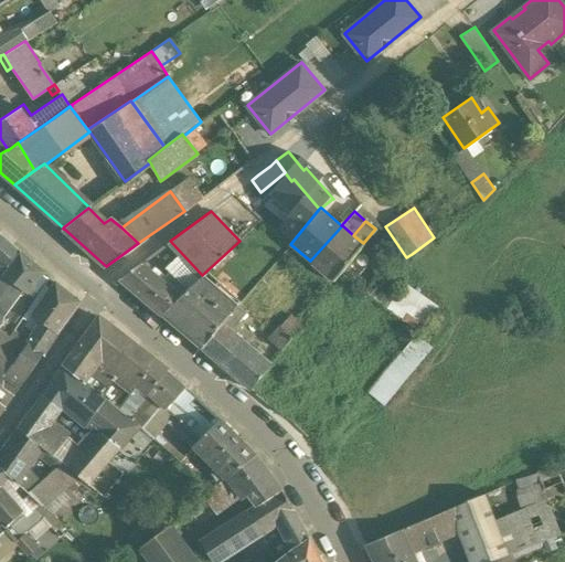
[(342,225),(310,261),(333,279),(363,243),(353,235),(342,225)]
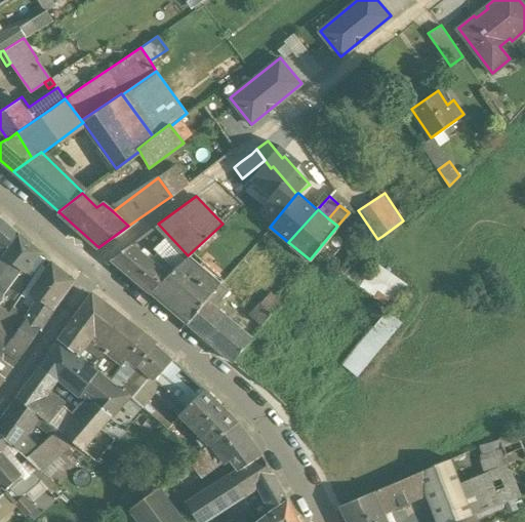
[(18,233),(0,215),(0,242),(7,248),(18,233)]
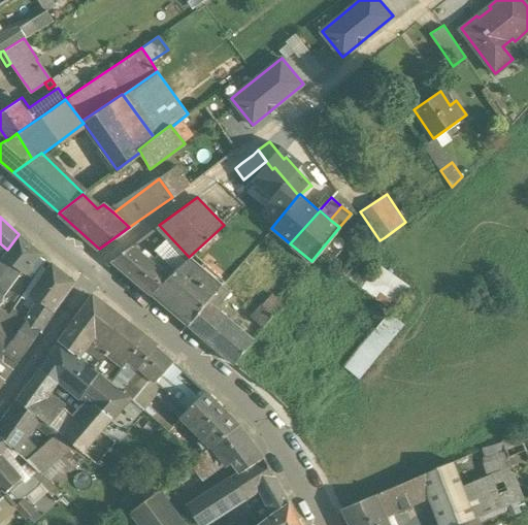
[(40,253),(19,234),(7,250),(2,256),(22,270),(3,295),(12,298),(28,274),(25,272),(40,253)]
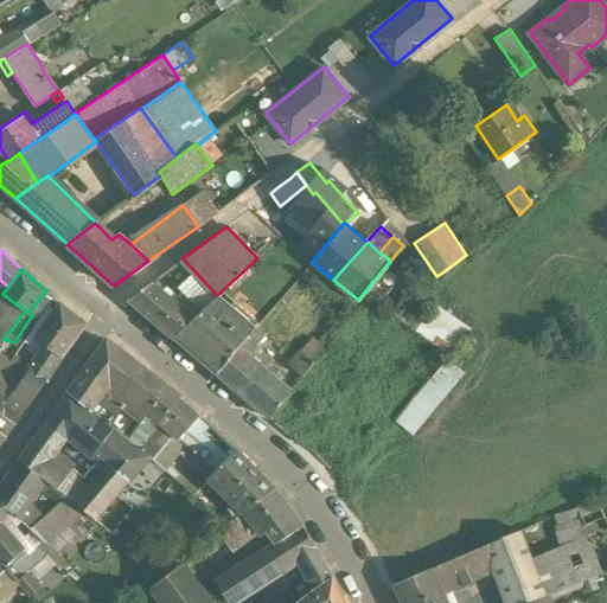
[(374,301),(436,345),(452,325),(465,334),(471,327),(421,286),(400,269),(374,301)]
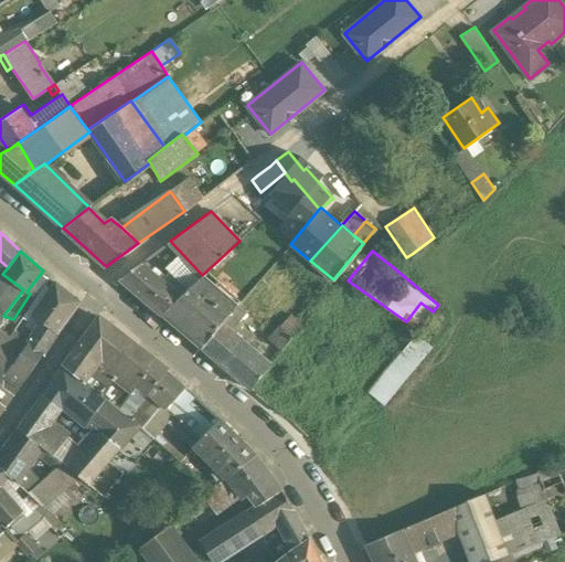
[(162,281),(141,262),(119,277),(162,314),(181,296),(180,296),(162,281)]
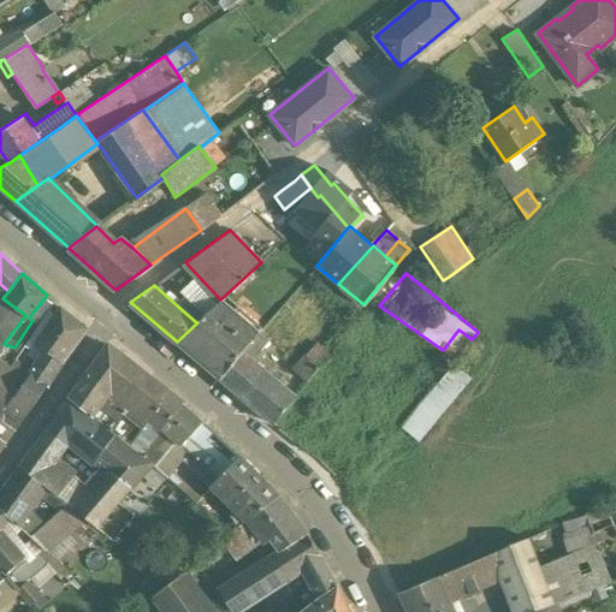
[(206,314),(187,295),(177,306),(196,322),(206,314)]
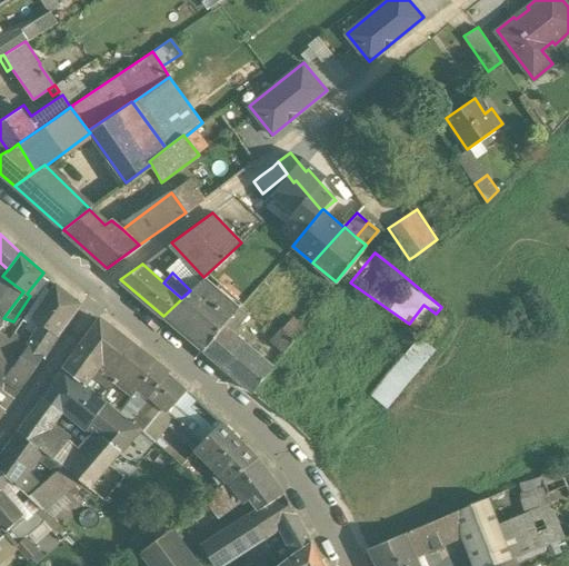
[(2,276),(0,278),(0,315),(3,318),(23,291),(2,276)]
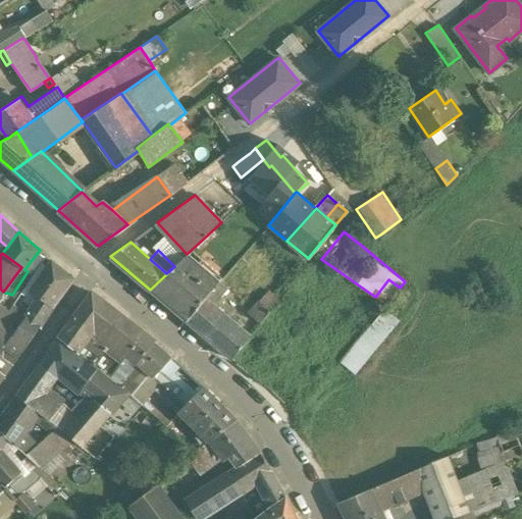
[(174,266),(166,273),(167,273),(150,290),(175,312),(208,272),(187,254),(174,266)]
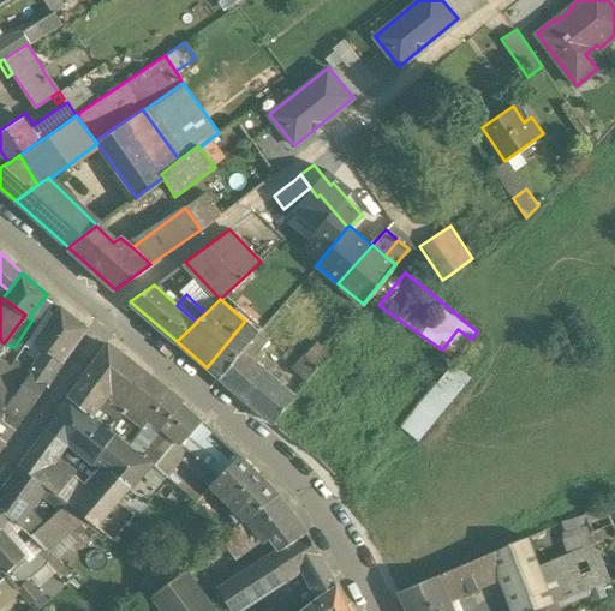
[(87,327),(61,306),(46,325),(30,347),(40,354),(45,348),(63,361),(87,327)]
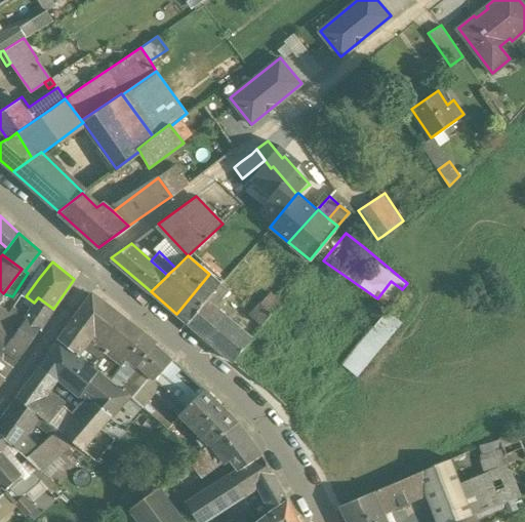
[(209,274),(176,314),(187,322),(220,283),(226,276),(225,275),(218,282),(209,274)]
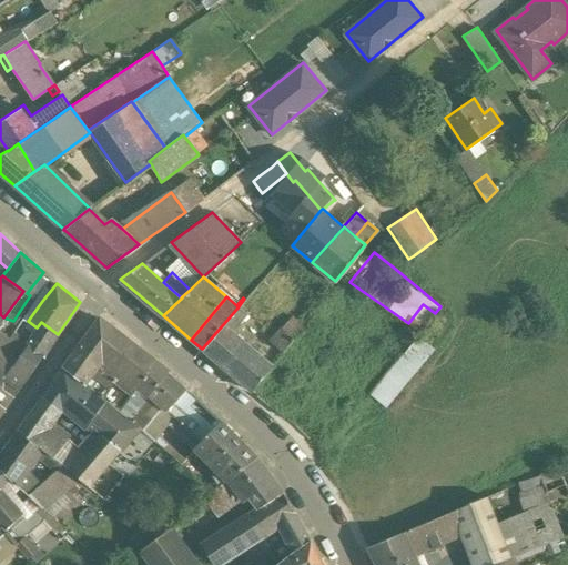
[(423,304),(408,323),(421,333),(435,313),(423,304)]
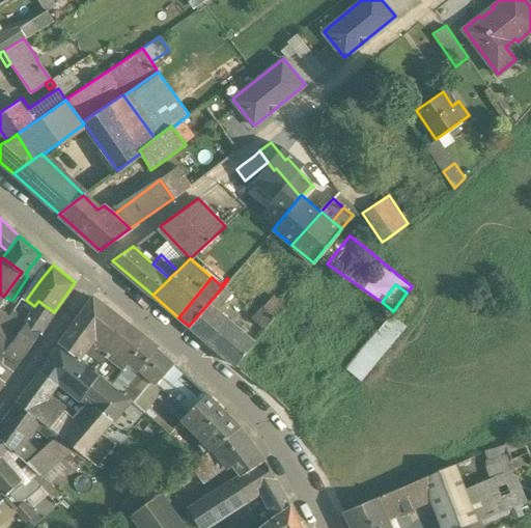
[(254,342),(214,308),(217,305),(219,306),(231,293),(223,286),(189,326),(235,365),(254,342)]
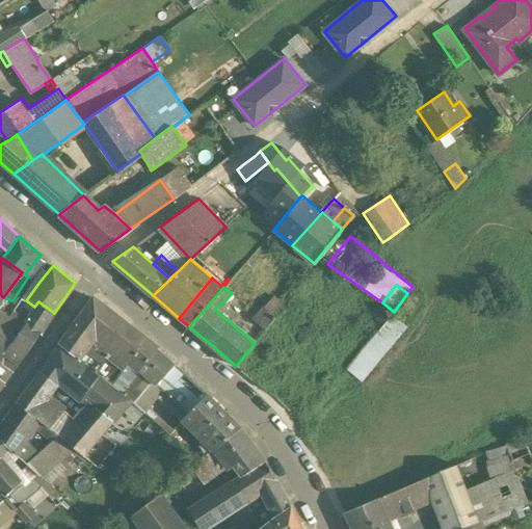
[(291,299),(284,293),(278,299),(286,306),(291,299)]
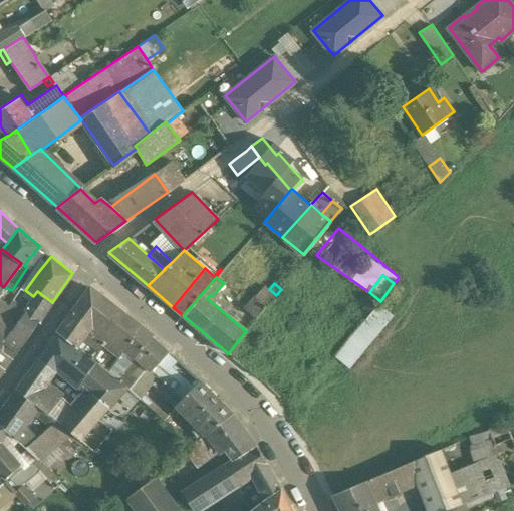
[(265,285),(255,297),(265,307),(276,295),(269,289),(265,285)]
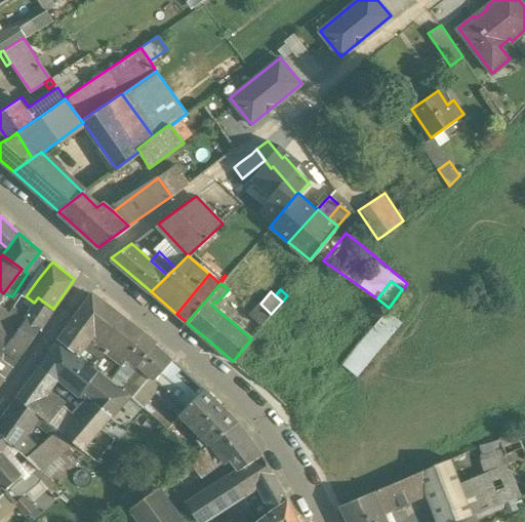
[(156,342),(92,293),(76,315),(59,338),(79,354),(85,346),(101,357),(106,351),(121,363),(126,358),(136,365),(155,344),(156,342)]
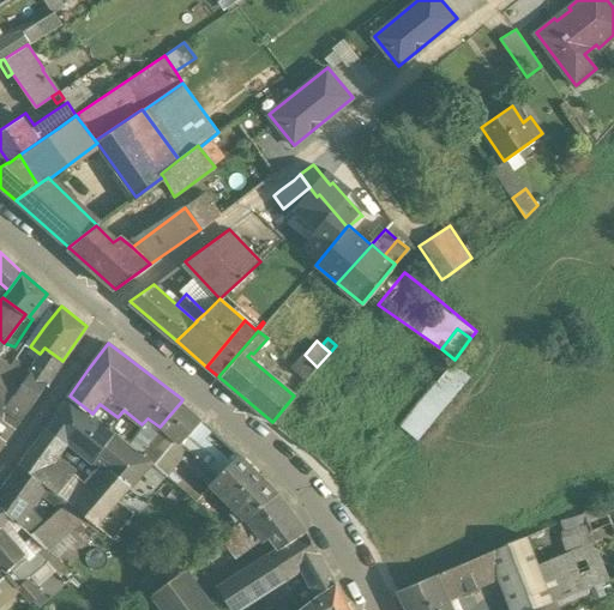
[(62,361),(44,348),(40,354),(30,369),(47,382),(62,361)]
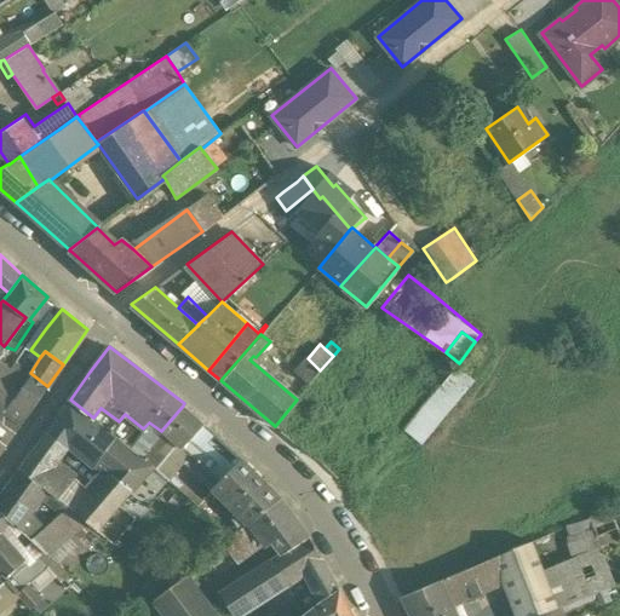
[(320,370),(308,358),(297,370),(309,383),(320,370)]
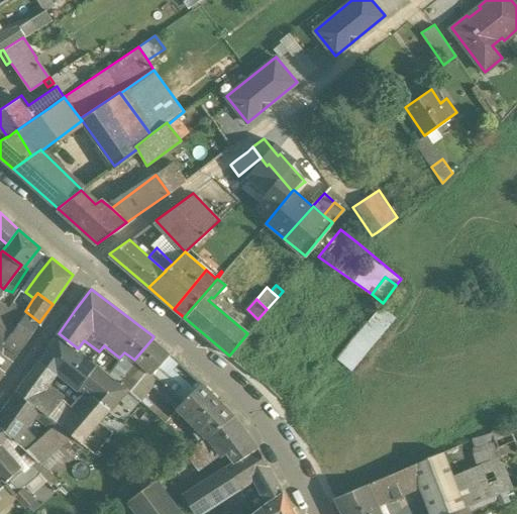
[(25,311),(13,302),(9,309),(0,323),(11,331),(25,311)]
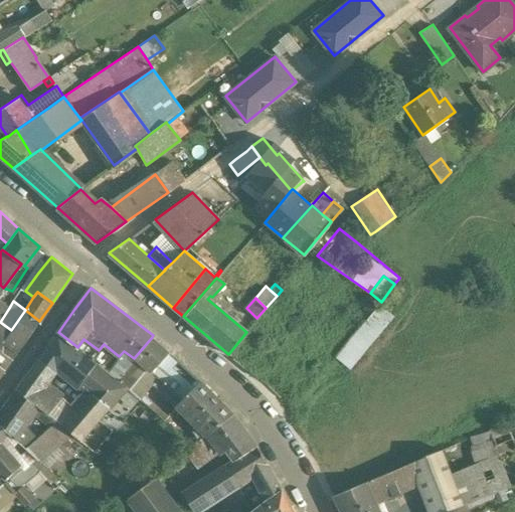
[(9,308),(0,302),(0,321),(0,322),(9,308)]
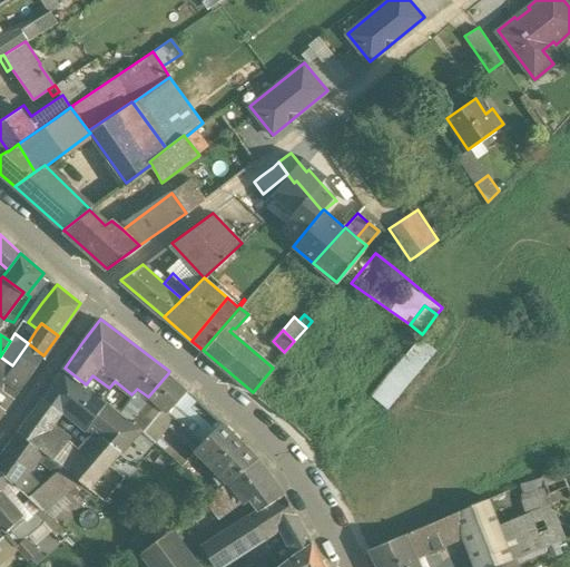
[(435,344),(422,334),(374,391),(387,401),(435,344)]
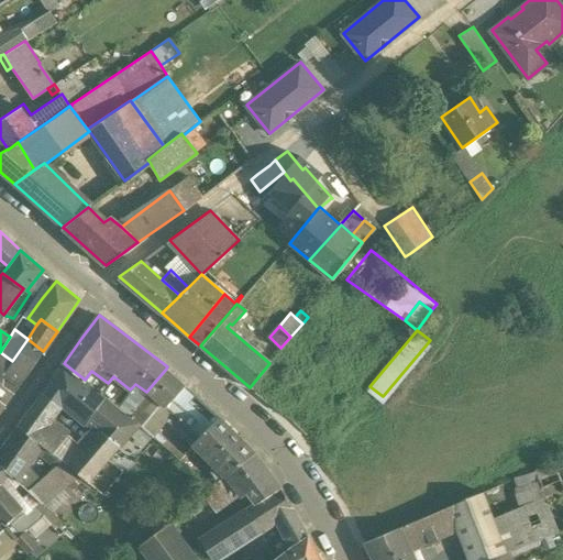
[(28,339),(12,361),(0,352),(0,351),(0,375),(0,382),(14,393),(24,379),(43,351),(28,339)]
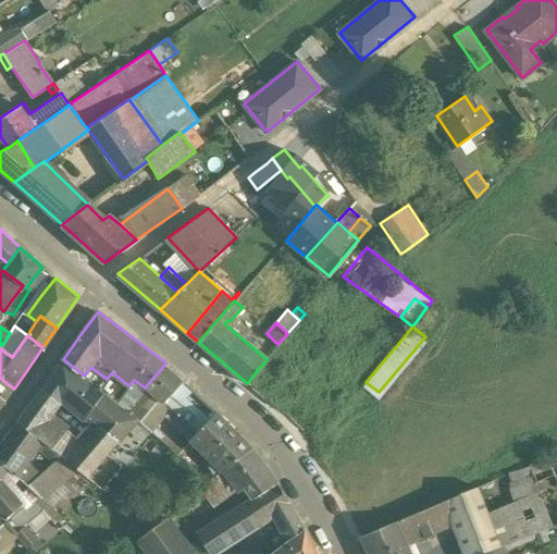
[(84,376),(63,359),(44,385),(60,398),(84,418),(85,417),(103,392),(84,376)]
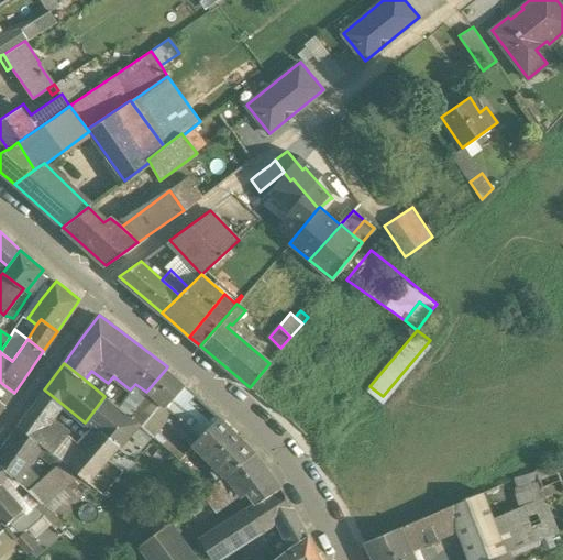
[(185,386),(166,369),(146,392),(165,406),(177,418),(178,418),(189,428),(197,419),(173,399),(178,393),(185,386)]
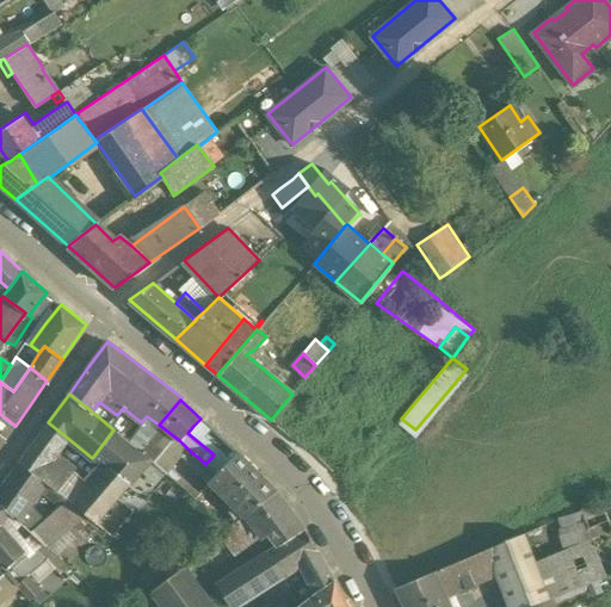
[(123,408),(117,415),(99,402),(92,412),(113,429),(127,440),(141,422),(123,408)]
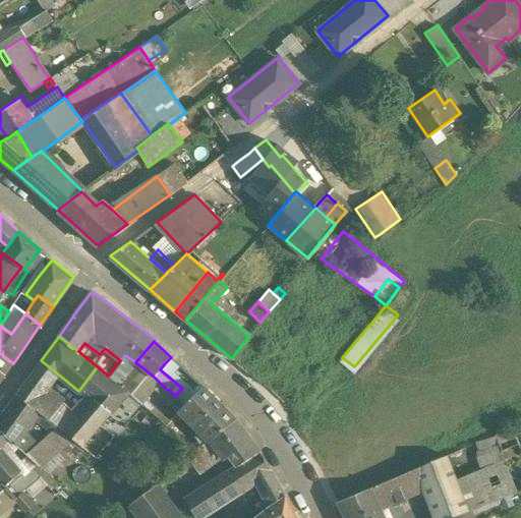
[(0,353),(0,369),(5,373),(13,363),(0,353)]
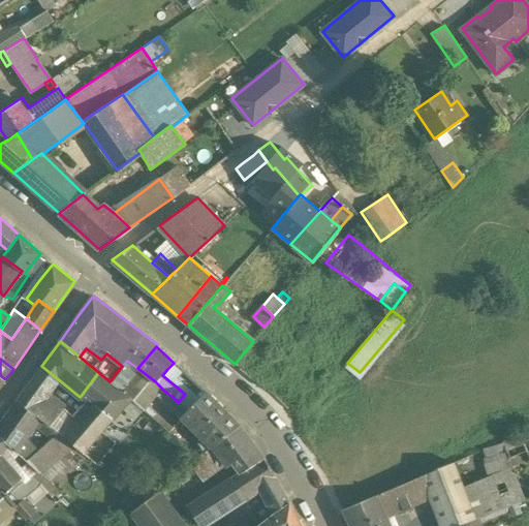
[(57,378),(41,366),(17,400),(39,419),(50,426),(64,407),(47,393),(57,378)]
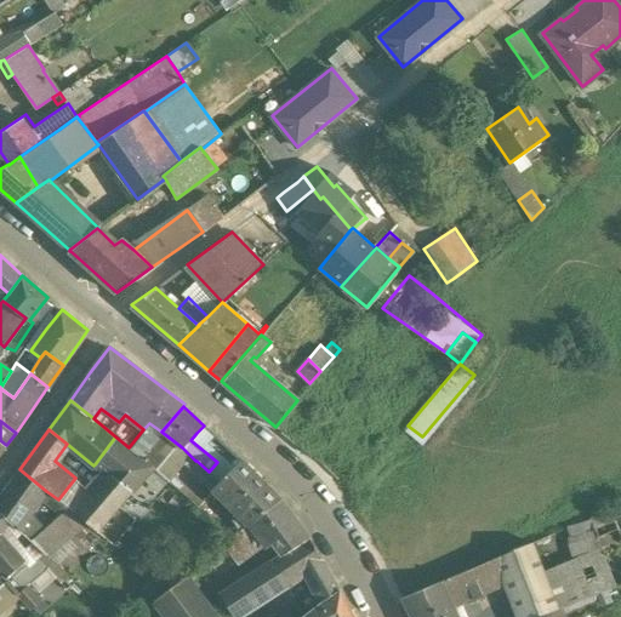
[(235,464),(197,433),(191,440),(217,462),(209,472),(220,480),(235,464)]
